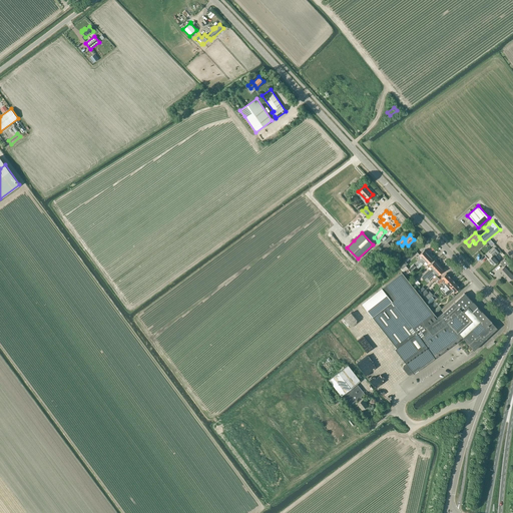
[(391,245),(385,239),(379,245),(382,248),(384,247),(386,249),(391,245)]
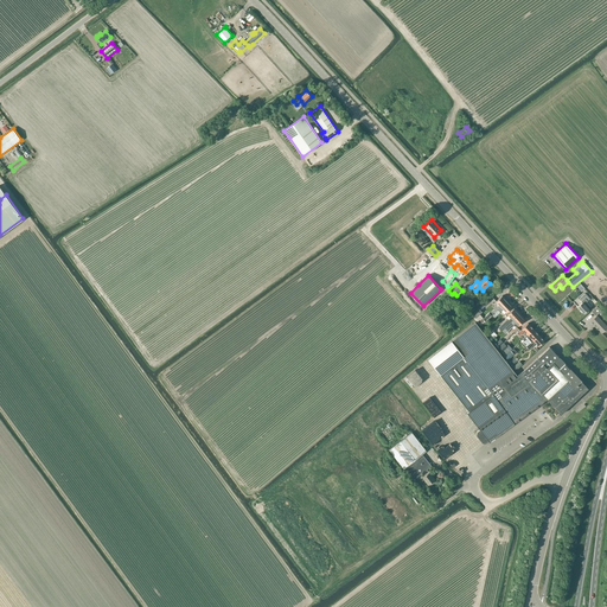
[(590,307),(588,304),(586,305),(585,304),(590,299),(586,293),(580,299),(582,302),(577,306),(585,313),(589,308),(590,307)]
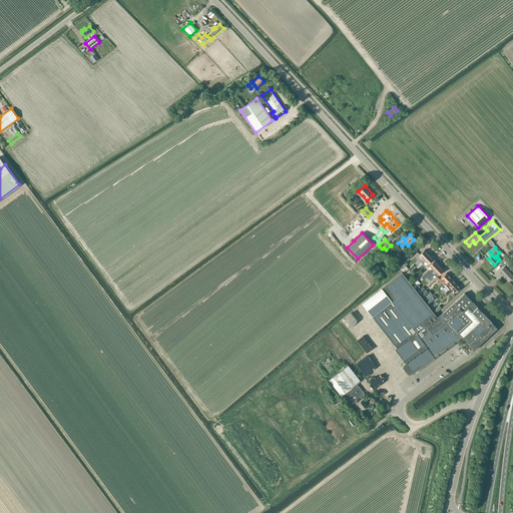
[(422,258),(415,264),(417,266),(429,254),(425,249),(419,254),(422,258)]
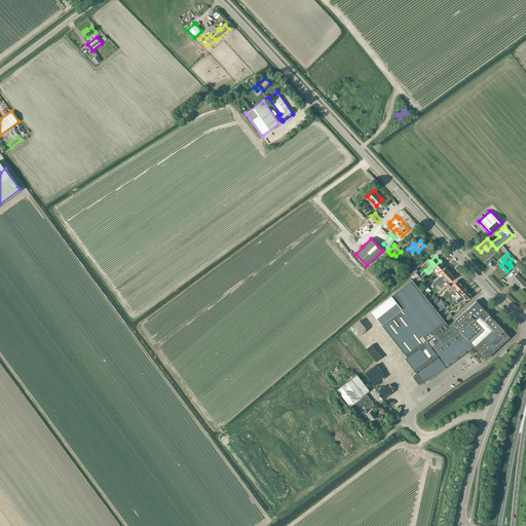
[(427,272),(426,273),(428,275),(436,268),(439,271),(445,266),(440,261),(427,272)]
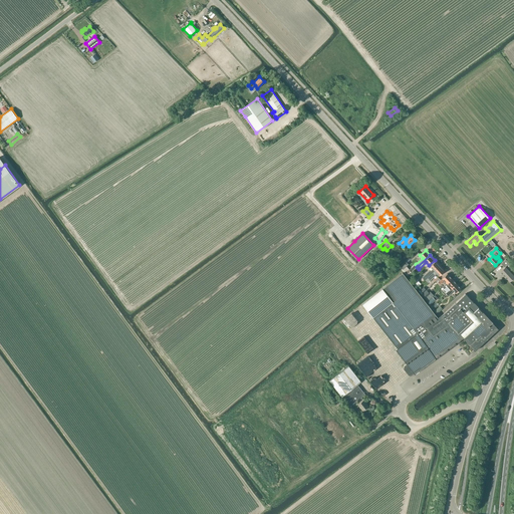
[(513,269),(512,267),(511,267),(512,266),(506,259),(501,264),(505,267),(500,271),(510,281),(513,277),(513,275),(511,272),(513,269)]
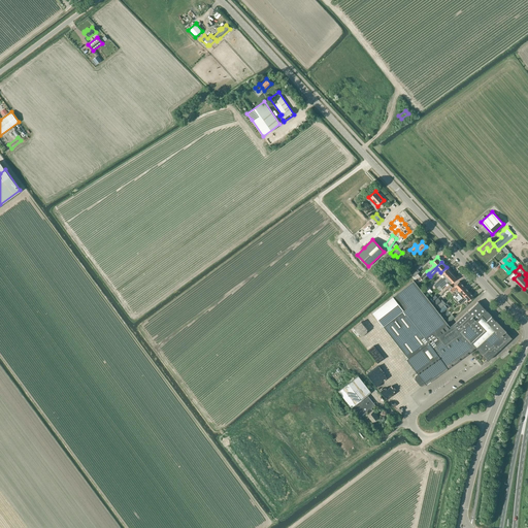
[(423,279),(422,278),(418,273),(420,271),(417,268),(410,273),(414,276),(420,283),(423,279)]
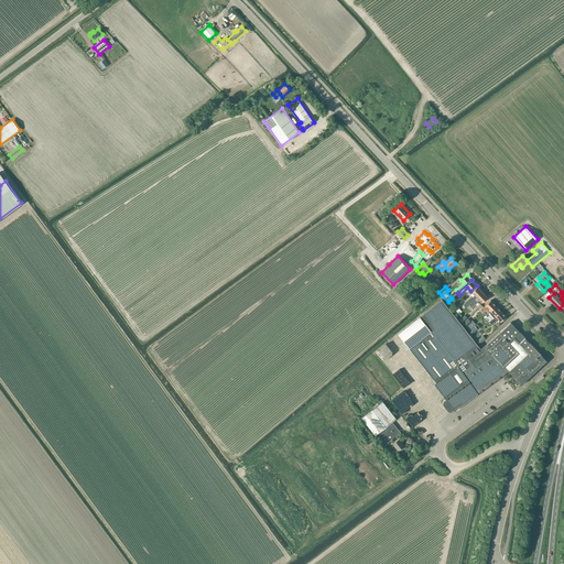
[(483,292),(478,288),(473,292),(475,295),(473,297),(472,296),(464,304),(466,306),(474,300),(475,300),(483,292)]
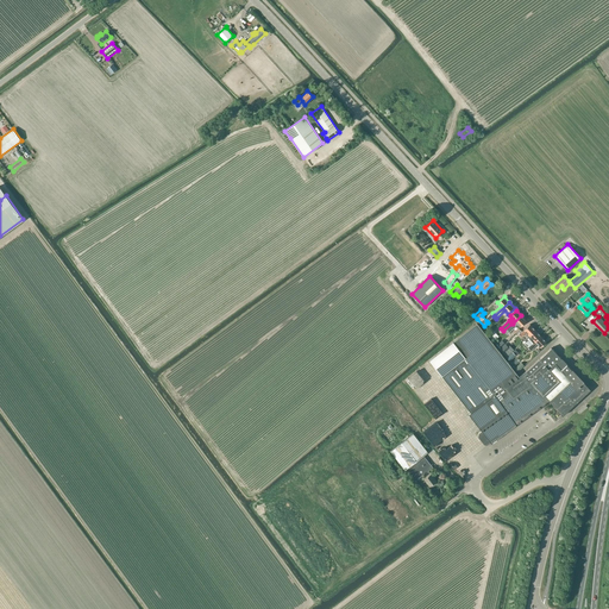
[(521,326),(527,321),(521,315),(513,324),(512,324),(503,331),(503,332),(507,336),(514,328),(514,327),(518,324),(521,326)]
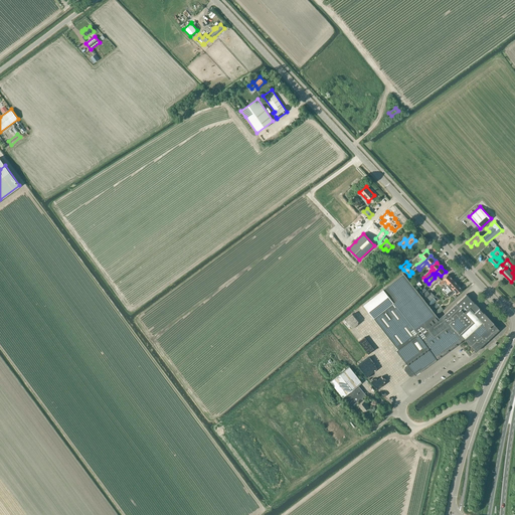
[(476,351),(499,329),(493,323),(493,322),(474,302),(473,302),(466,294),(445,314),(439,319),(411,283),(403,273),(396,279),(383,289),(383,290),(379,293),(363,305),(398,350),(397,351),(406,363),(405,364),(405,365),(406,366),(405,366),(404,369),(409,376),(412,376),(415,374),(437,358),(464,338),(476,351)]
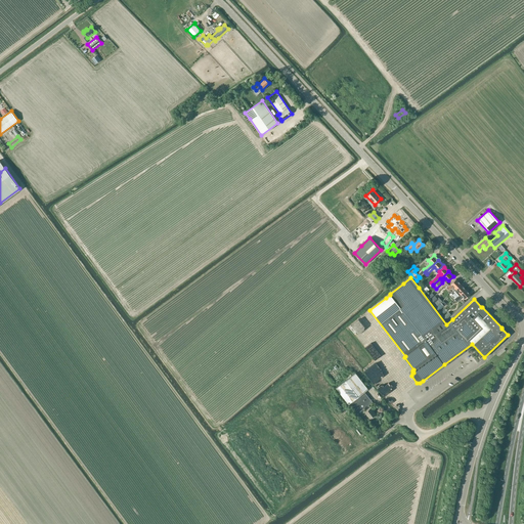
[(455,289),(461,284),(456,279),(451,284),(446,288),(448,290),(453,286),(455,289)]
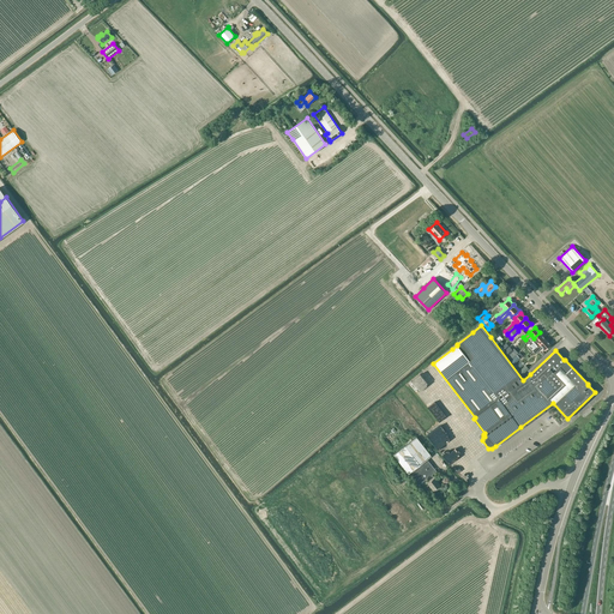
[(533,350),(545,338),(540,332),(534,338),(529,343),(527,344),(529,347),(533,350)]
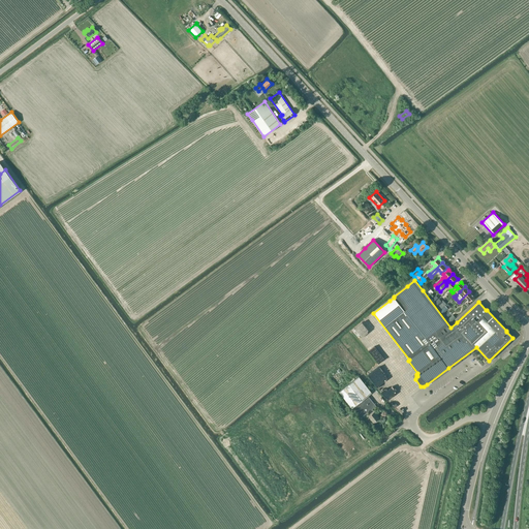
[(469,291),(459,302),(461,305),(466,301),(465,301),(467,299),(469,302),(474,297),(469,291)]
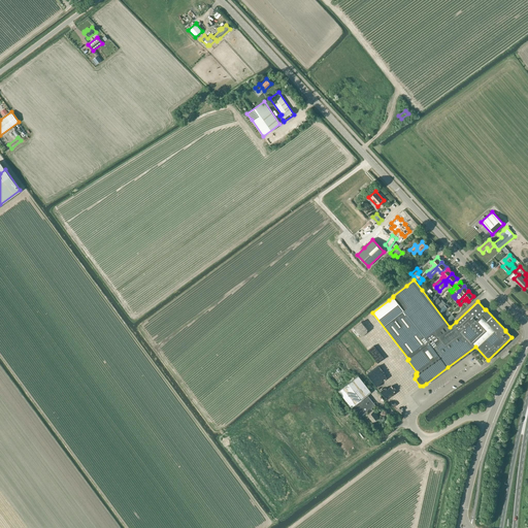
[(436,304),(435,305),(439,309),(446,303),(441,299),(440,301),(441,301),(437,304),(436,304)]
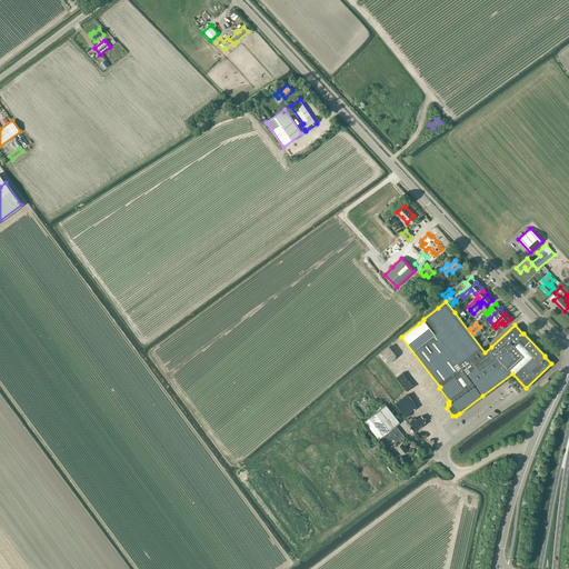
[(390,359),(388,360),(398,372),(400,370),(390,359)]
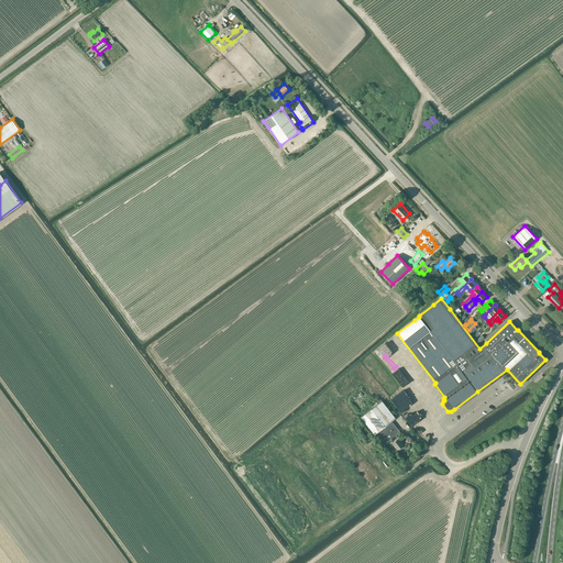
[(405,372),(417,378),(422,368),(410,362),(405,372)]
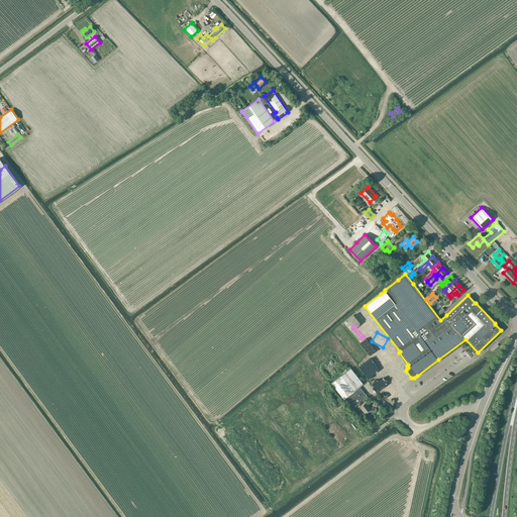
[(372,364),(365,369),(373,380),(383,372),(376,364),(374,366),(372,364)]
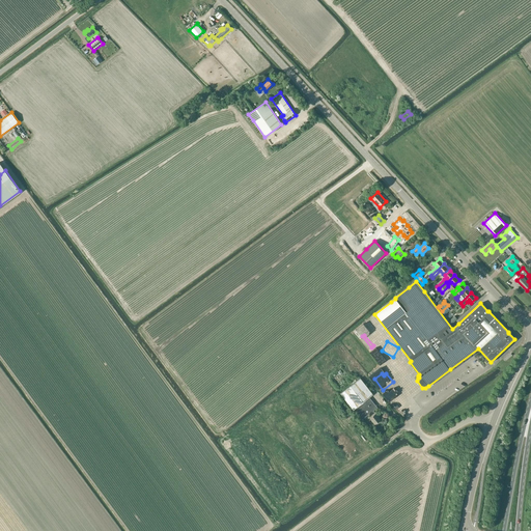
[(371,415),(369,417),(375,424),(381,419),(373,411),(378,408),(369,397),(373,394),(360,378),(340,393),(353,410),(354,410),(362,420),(370,413),(371,415)]
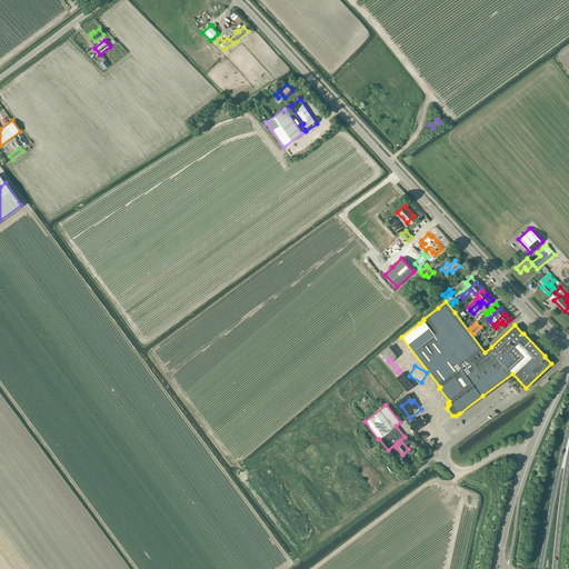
[(418,426),(427,418),(425,415),(416,422),(418,426)]
